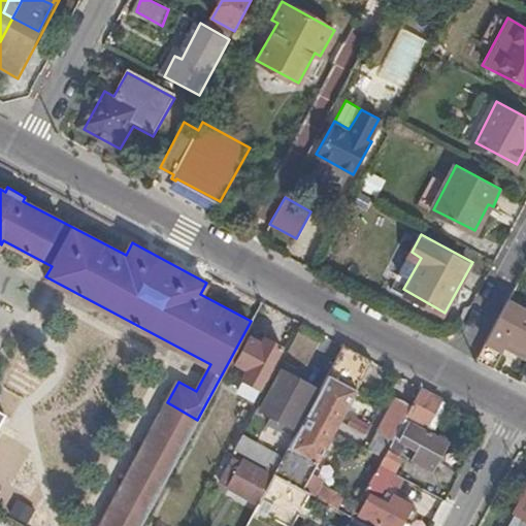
[(507,337),(525,347),(525,307),(508,299),(478,357),(492,365),(507,337)]
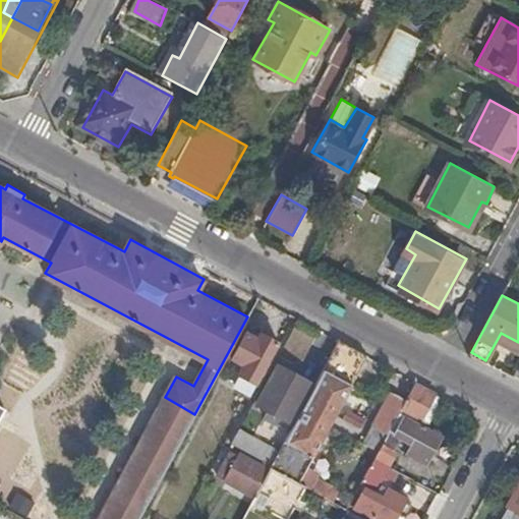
[(255,382),(277,342),(257,331),(253,338),(241,332),(224,365),(255,382)]
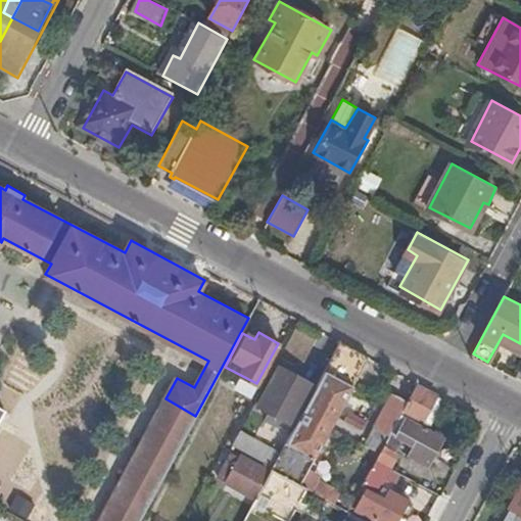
[(370,354),(340,338),(280,450),(272,466),(301,482),(308,471),(370,354)]
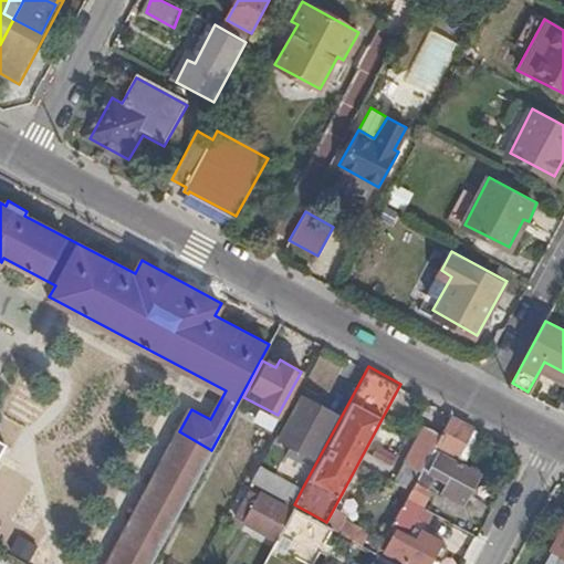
[(309,462),(335,411),(301,394),(278,436),(289,442),(284,450),(309,462)]
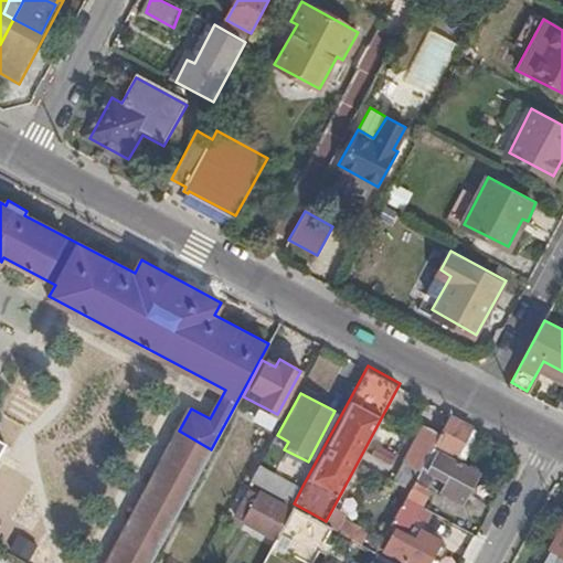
[(473,421),(453,410),(443,429),(412,486),(406,497),(420,503),(438,469),(448,474),(444,484),(465,495),(479,466),(456,453),(473,421)]
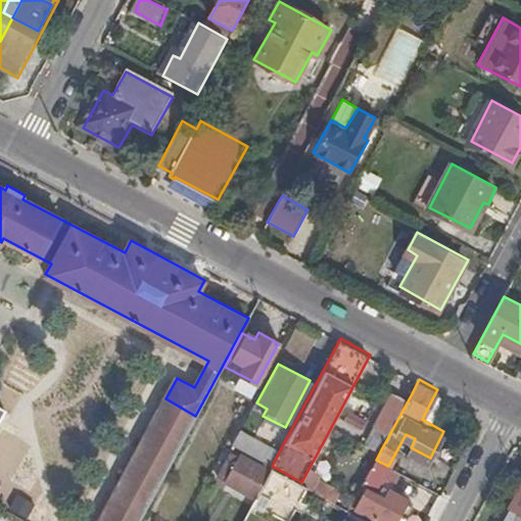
[(381,450),(410,397),(390,387),(362,439),(381,450)]
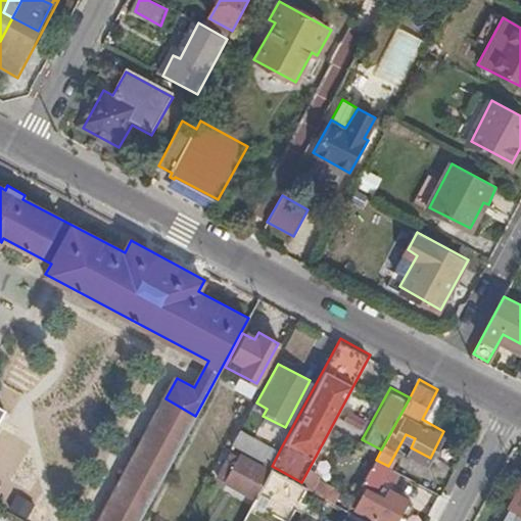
[(113,493),(144,510),(195,416),(166,398),(113,493)]
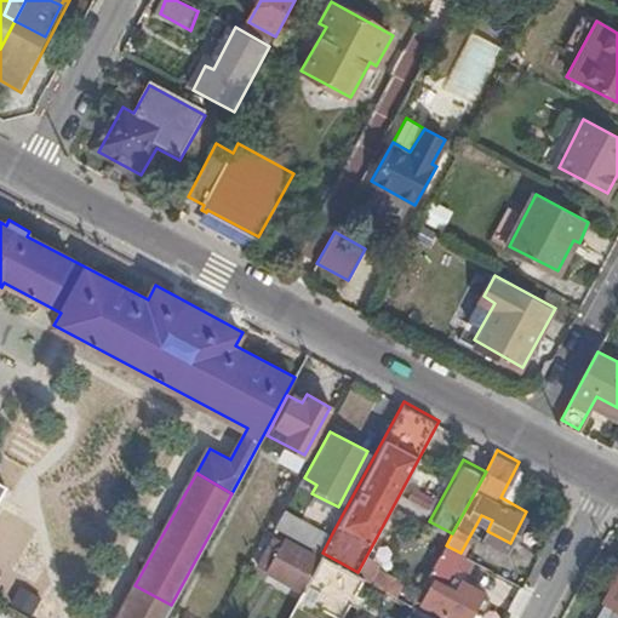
[(322,553),(332,533),(284,507),(272,528),(280,532),(321,555),(322,553)]
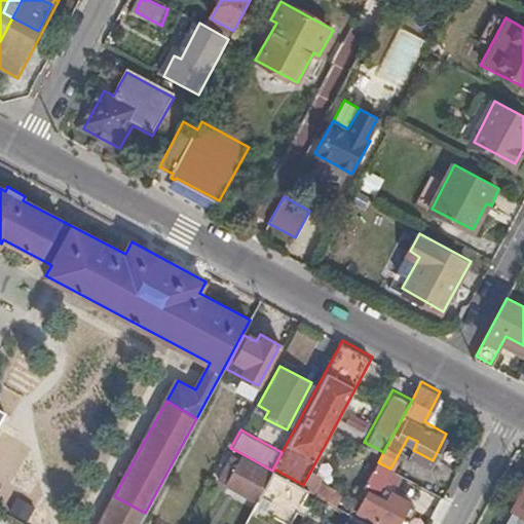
[(244,459),(236,455),(224,478),(231,482),(244,459)]
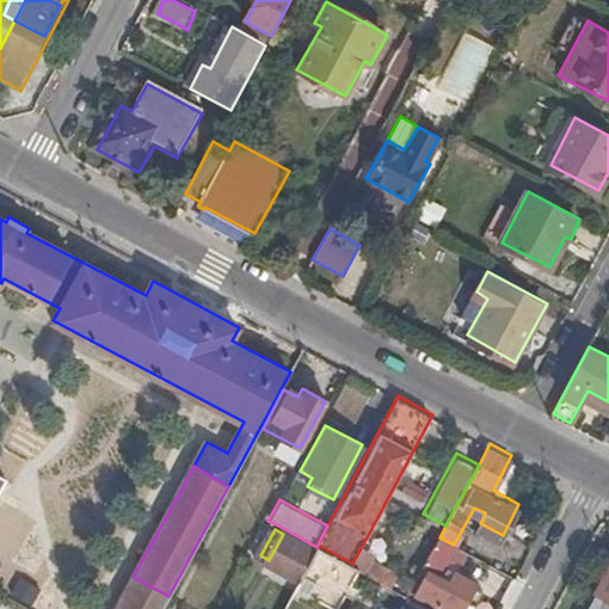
[(297,580),(314,552),(283,534),(269,560),(266,564),(297,580)]
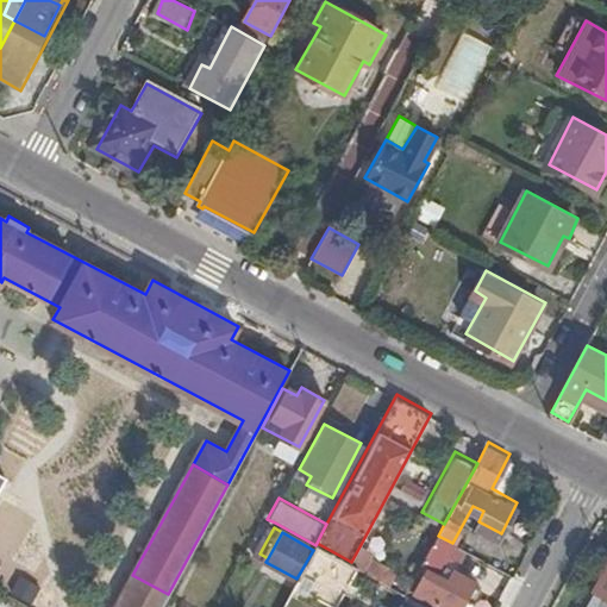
[(452,543),(438,536),(410,587),(448,606),(461,606),(476,580),(454,568),(449,579),(437,571),(446,554),(462,563),(468,552),(452,543)]
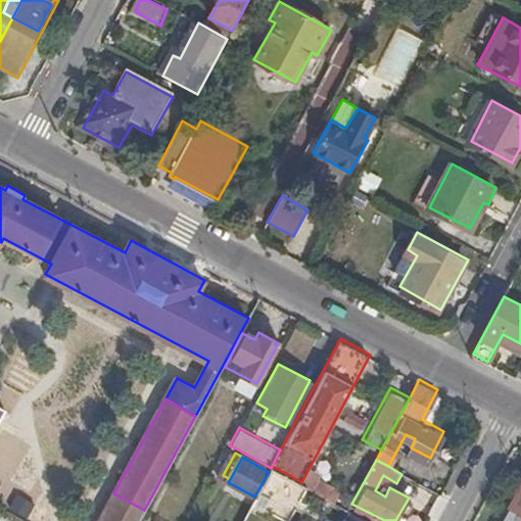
[(285,520),(289,520),(306,488),(300,485),(271,468),(269,472),(254,496),(252,503),(285,520)]
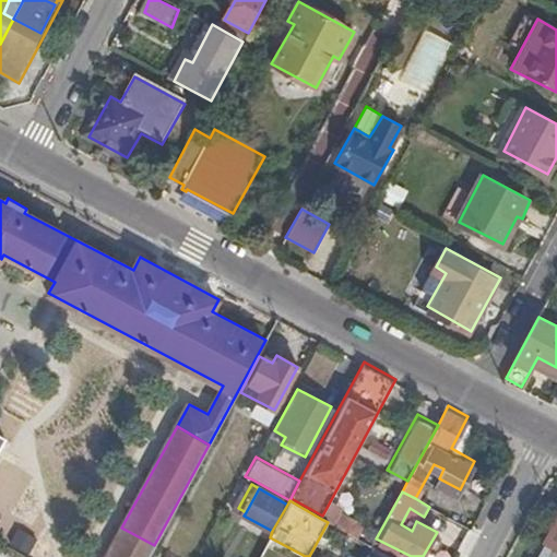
[(322,516),(321,519),(328,522),(354,537),(362,524),(356,522),(358,519),(329,504),(322,516)]
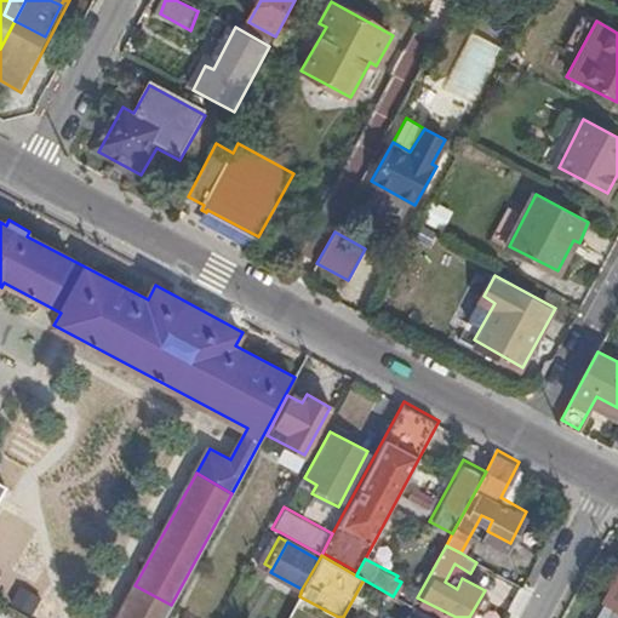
[(617,579),(602,608),(613,614),(617,616),(617,579)]
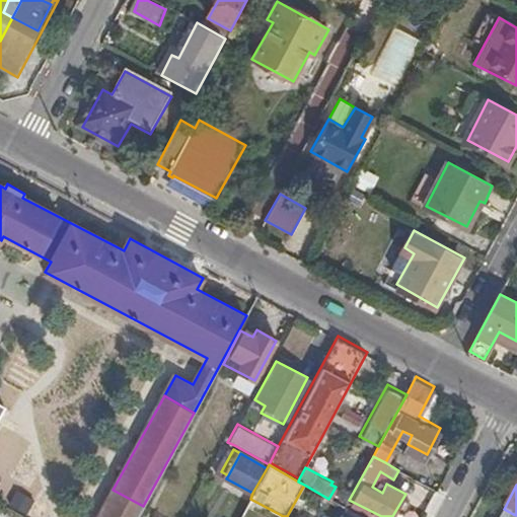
[(137,516),(143,506),(113,490),(97,516),(137,516)]
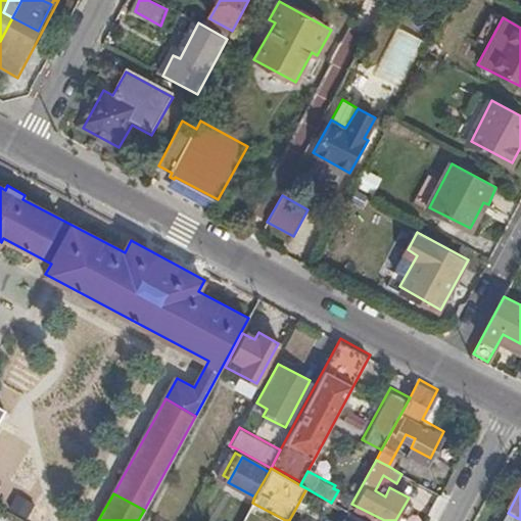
[(242,520),(246,515),(232,508),(224,520),(242,520)]
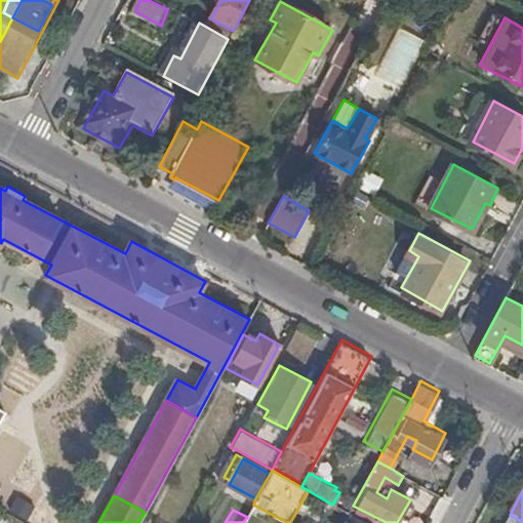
[(367,522),(352,514),(347,522),(367,522)]
